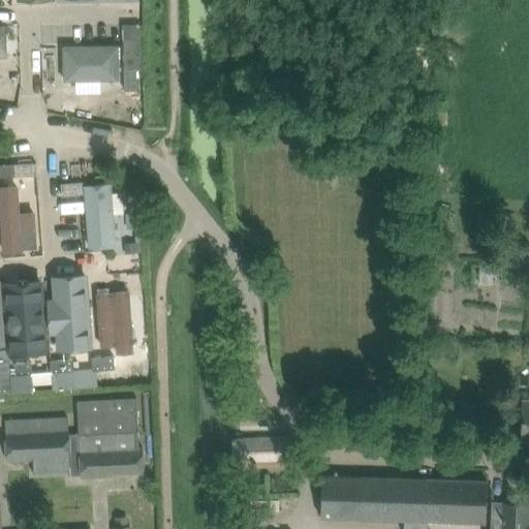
[(141,25),(124,25),(124,45),(125,87),(125,91),(143,91),(141,25)]
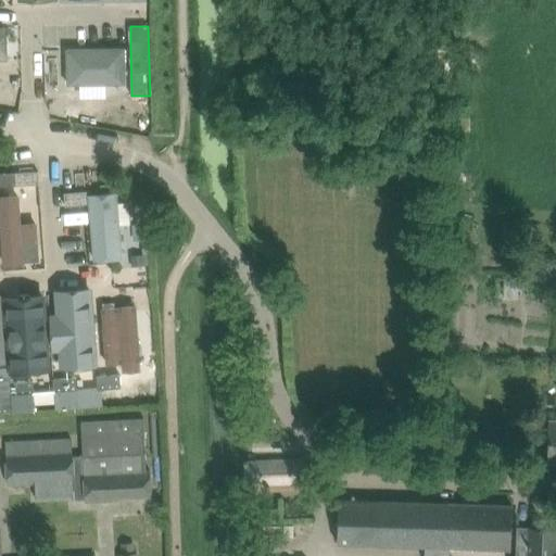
[(21,34),(0,34),(0,64),(22,64),(21,34)]
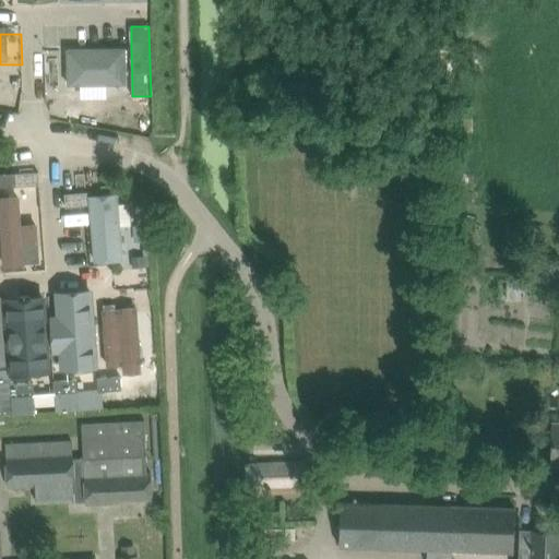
[(45,93),(132,92),(131,48),(44,49),(45,93)]
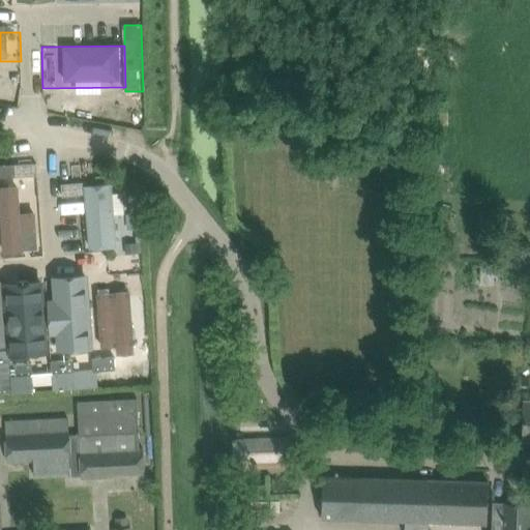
[(0,178),(37,176),(37,171),(36,164),(11,166),(0,166),(0,178)]
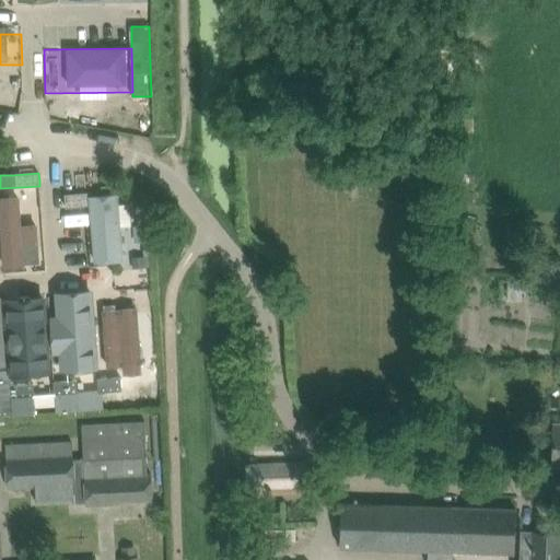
[(85,207),(84,194),(65,195),(66,208),(85,207)]
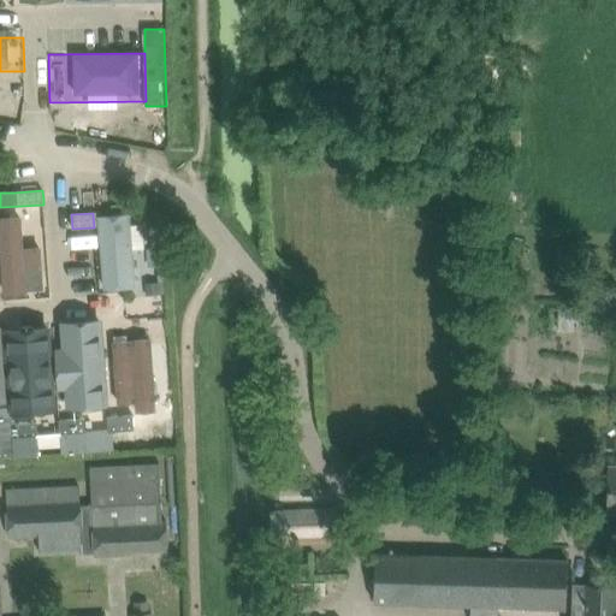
[(106,295),(141,292),(135,218),(100,220),(106,295)]
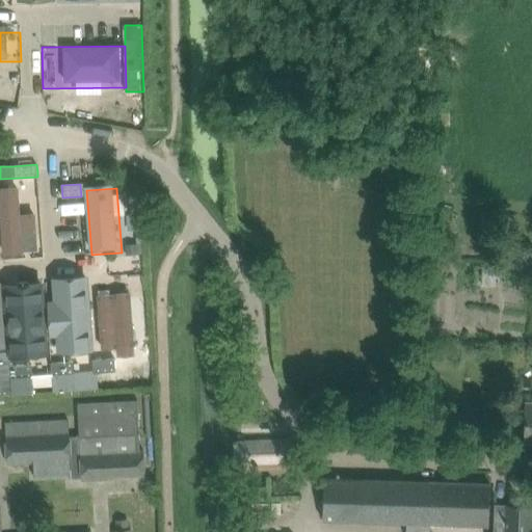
[(37,191),(0,193),(0,234),(2,262),(43,260),(37,191)]
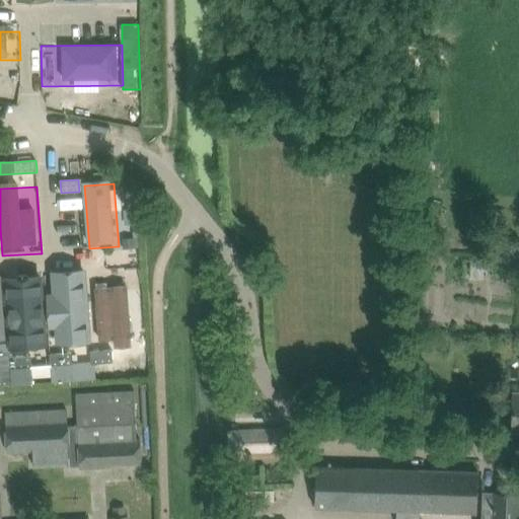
[(134,236),(122,237),(123,248),(135,247),(134,236)]
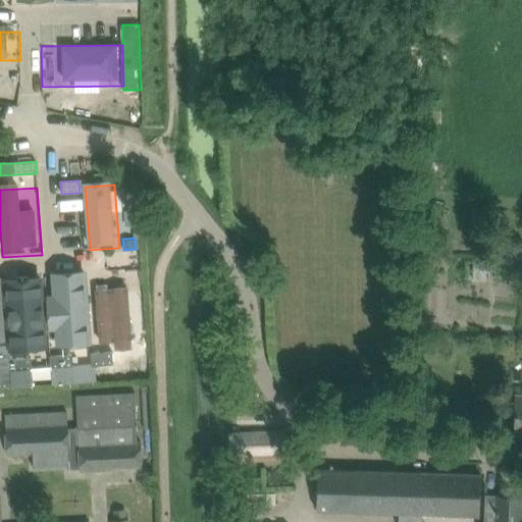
[(90,338),(134,335),(129,269),(85,272),(90,338)]
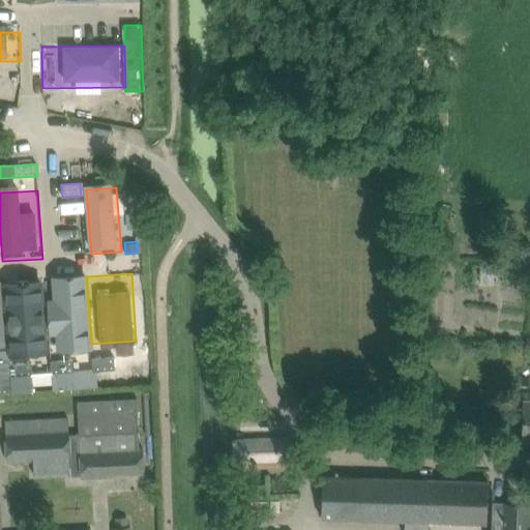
[(91,344),(86,276),(46,280),(50,347),(91,344)]
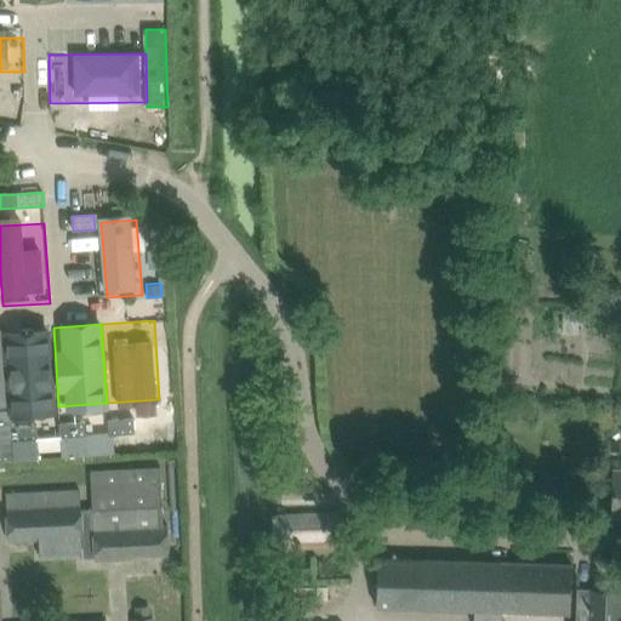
[(58,406),(53,328),(6,330),(11,409),(58,406)]
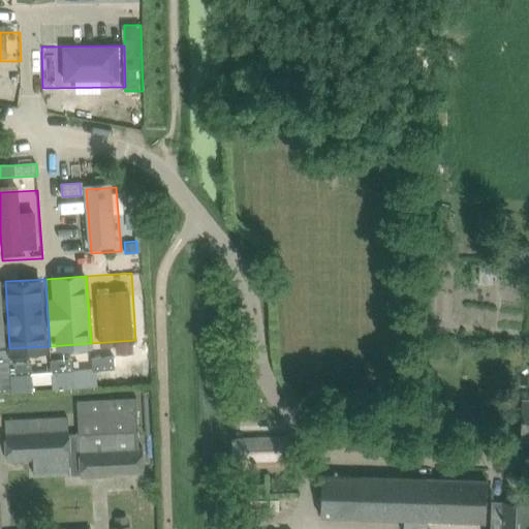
[(0,348),(9,348),(5,281),(0,281),(0,348)]
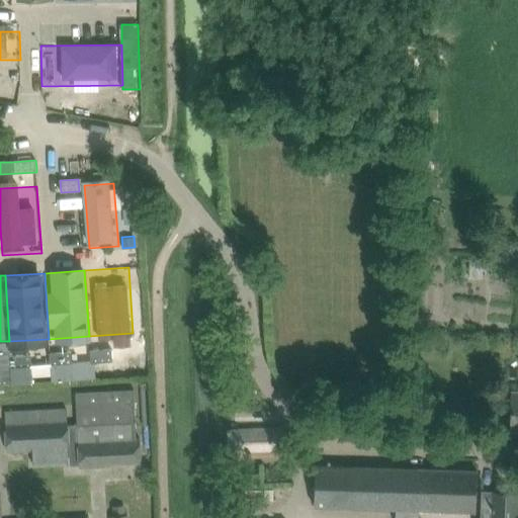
[(11,368),(10,356),(9,343),(0,343),(0,384),(11,383),(12,383),(11,368)]
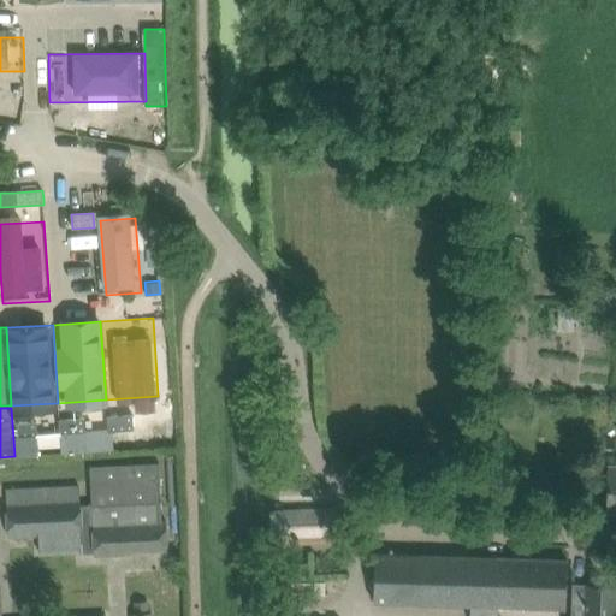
[(157,428),(155,414),(107,418),(108,432),(112,431),(157,428)]
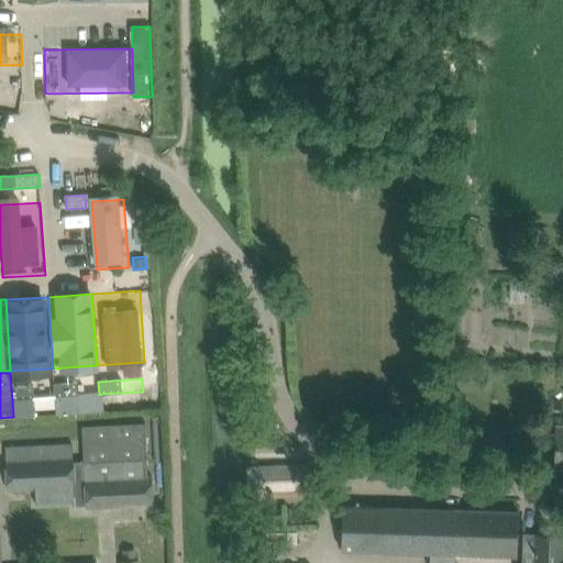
[(77,383),(54,384),(56,415),(79,414),(78,396),(77,383)]
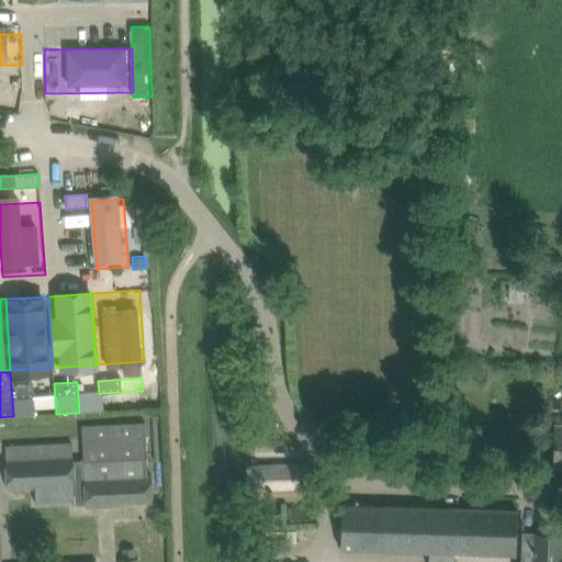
[(34,398),(33,385),(11,386),(12,400),(34,398)]
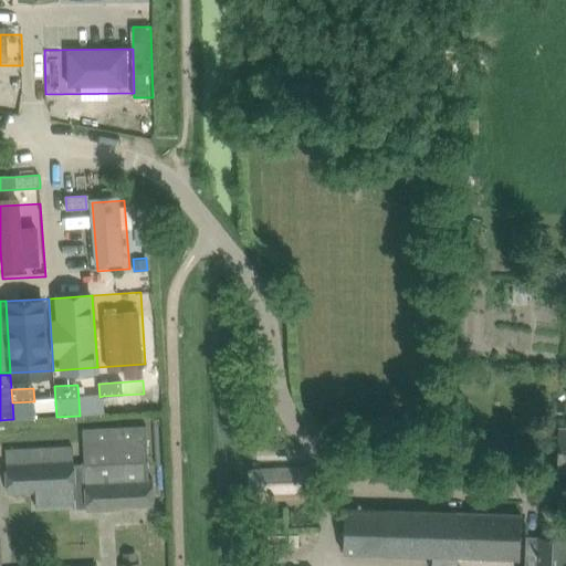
[(100,397),(79,398),(80,416),(104,413),(103,396),(100,397)]
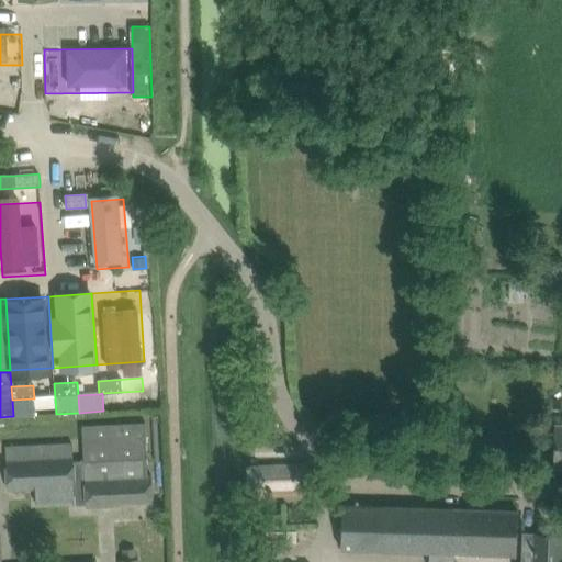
[(34,398),(12,400),(13,416),(35,415),(34,398)]
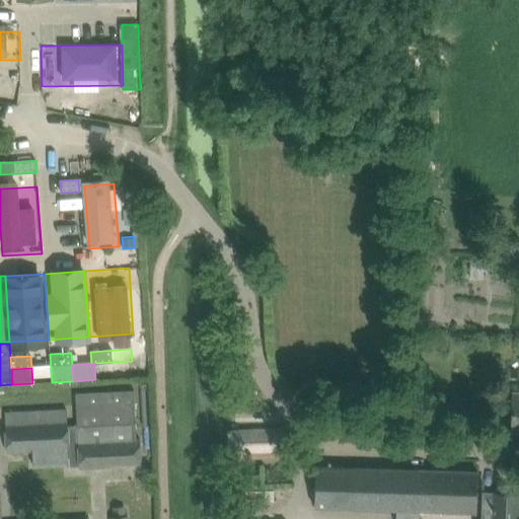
[(68,422),(6,425),(7,451),(32,450),(33,464),(69,462),(69,468),(70,468),(70,462),(79,462),(80,467),(105,466),(105,464),(142,463),(140,438),(137,439),(136,423),(135,389),(76,392),(78,425),(68,426),(68,422)]
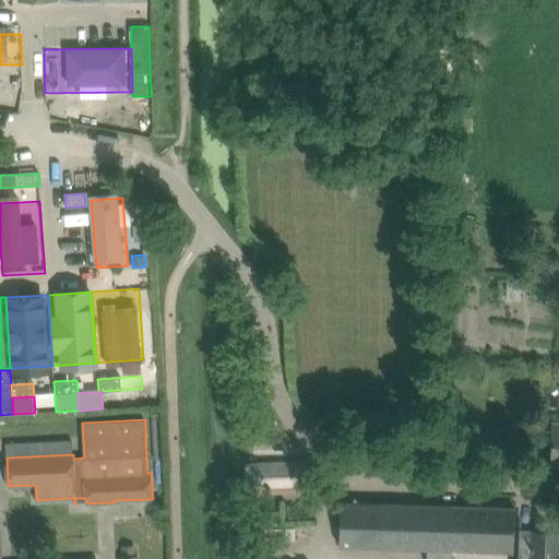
[(307,485),(306,462),(249,464),(250,494),(306,491),(306,485),(307,485)]
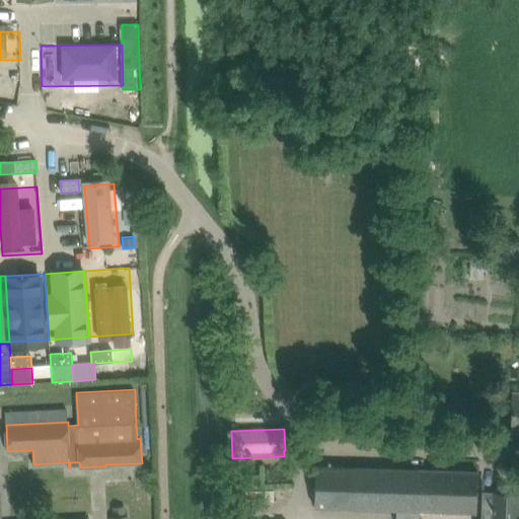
[(477,513),(478,472),(316,466),(314,507),(396,510),(395,518),(419,518),(419,511),(477,513)]
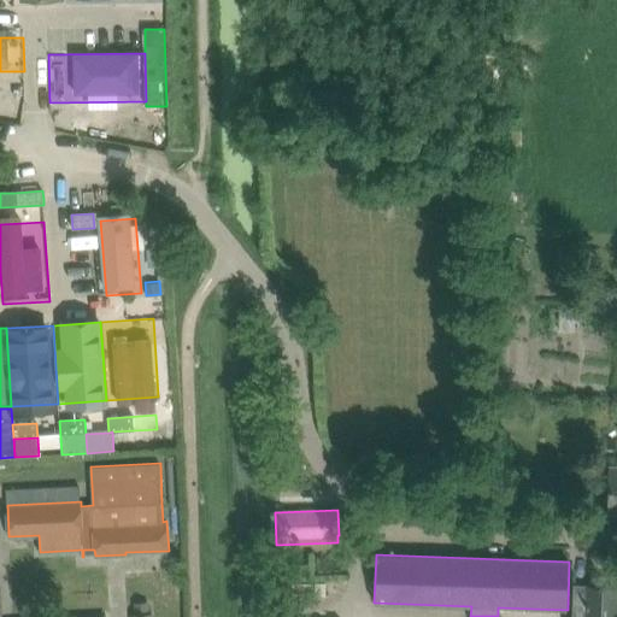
[(616,616),(616,586),(588,586),(587,587),(575,587),(575,585),(574,585),(573,616),(616,616)]
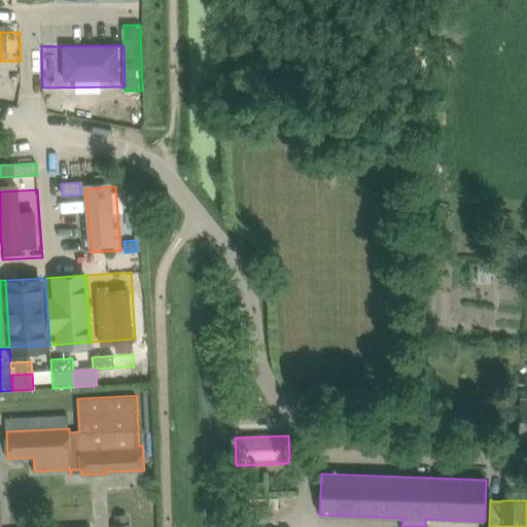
[(128,526),(127,516),(116,516),(117,526),(114,526),(131,526),(131,525),(128,526)]
